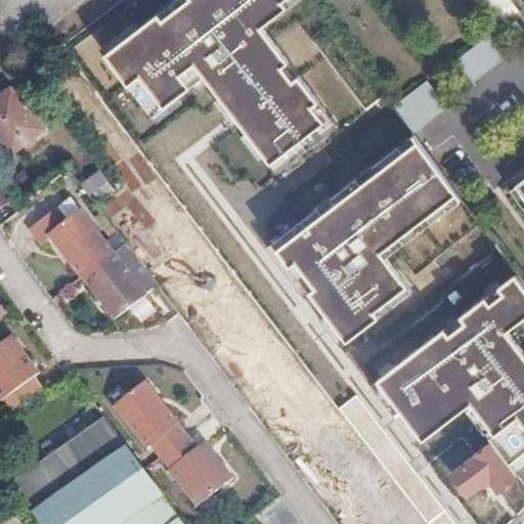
[(115,0),(56,44),(424,523),(459,523),(171,147),(165,139),(121,82),(160,51),(178,37),(149,0),(115,0)]
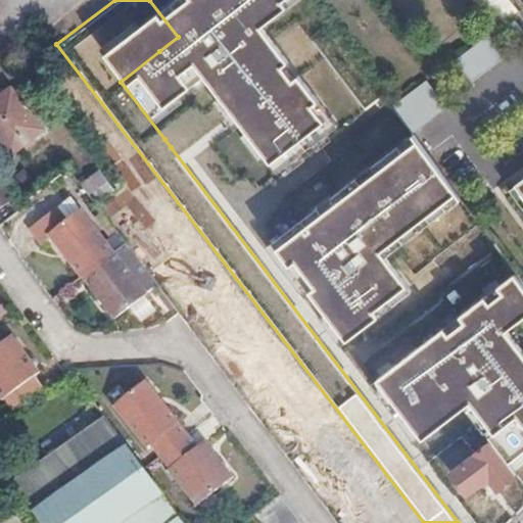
[(149,0),(178,37),(189,50),(254,0),(149,0)]
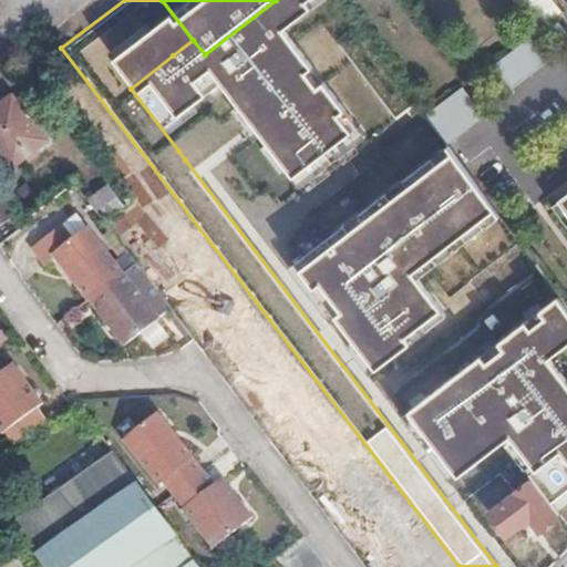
[(566,17),(560,9),(543,23),(566,54),(566,17)]
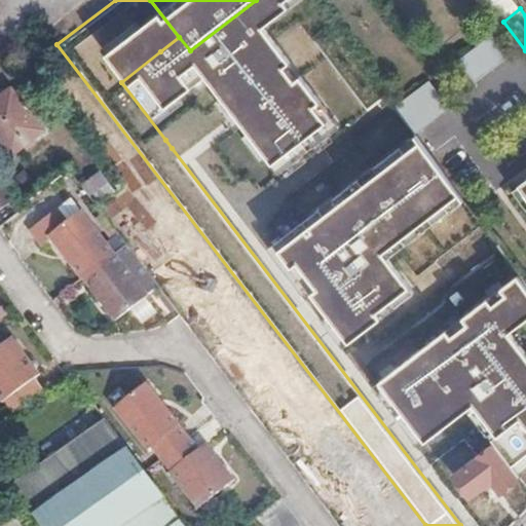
[(165,140),(172,148),(211,117),(160,51),(121,82),(165,140)]
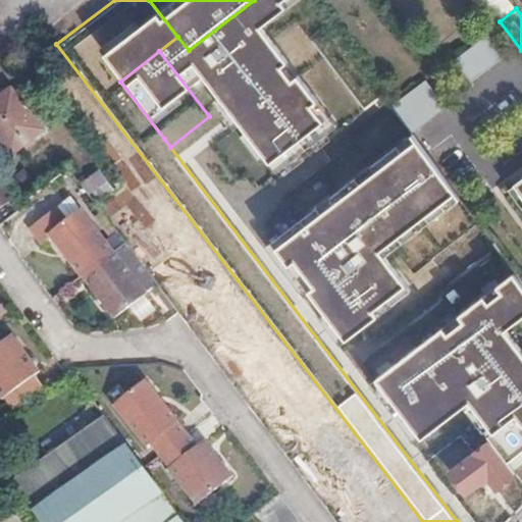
[(296,65),(295,137),(295,143),(336,144),(336,100),(315,100),(315,65),(296,65)]
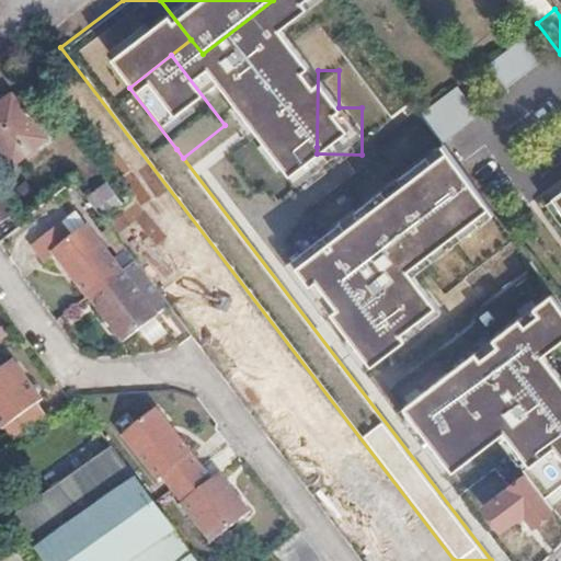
[(0,151),(9,163),(43,138),(10,94),(0,101),(0,151)]
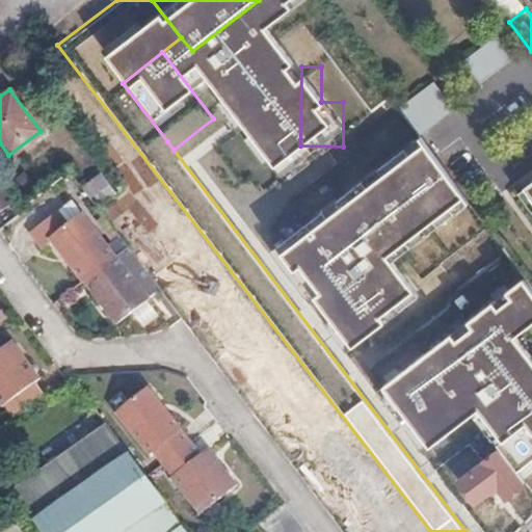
[(498,446),(525,484),(531,478),(531,425),(459,331),(362,205),(320,148),(309,156),(365,228),(400,272),(407,294),(422,339),(498,446)]
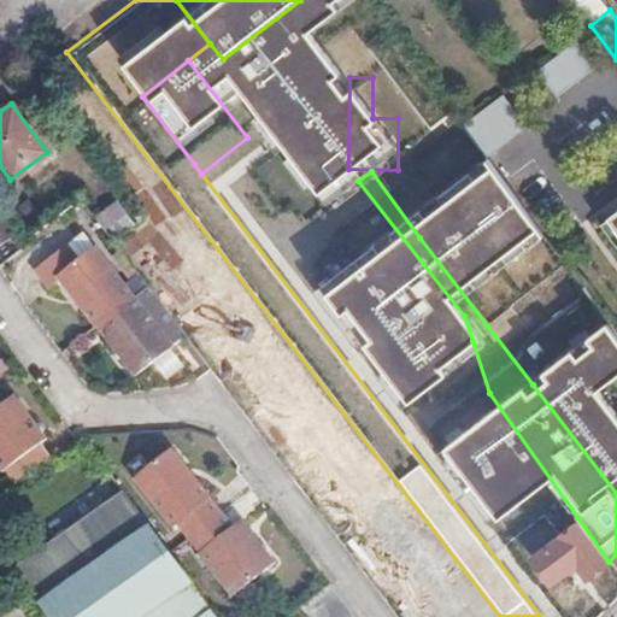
[(117,199),(100,217),(118,234),(135,217),(117,199)]
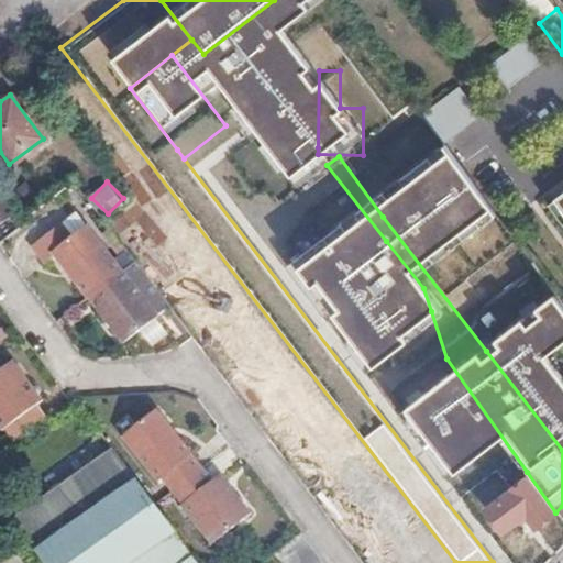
[(0,218),(10,210),(0,197),(0,218)]
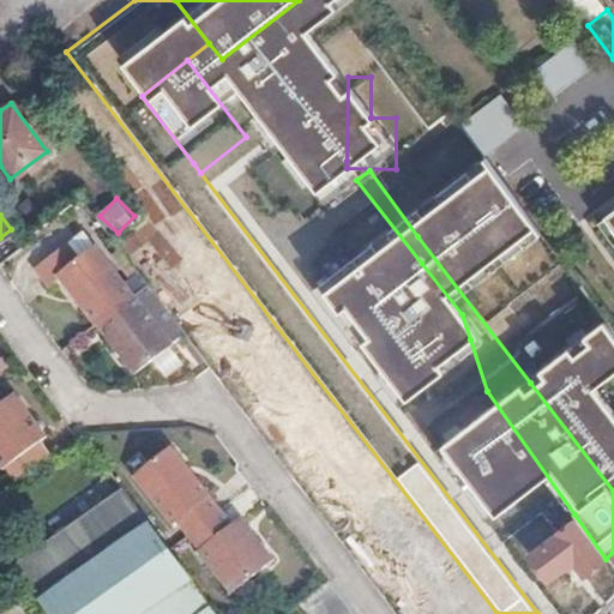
[(354,314),(399,278),(356,223),(305,263),(348,318),(354,314)]
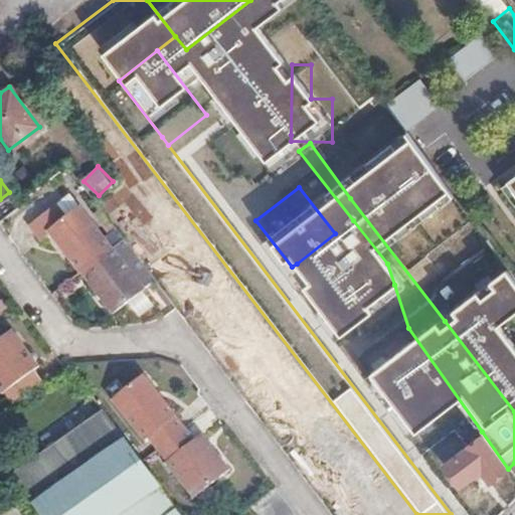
[(109,314),(153,280),(132,251),(119,263),(74,205),(60,216),(48,200),(22,221),(34,237),(43,230),(109,314)]
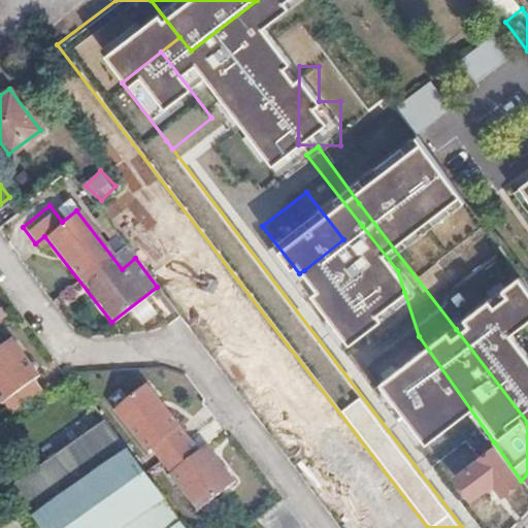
[(527,222),(499,246),(521,275),(527,285),(527,222)]
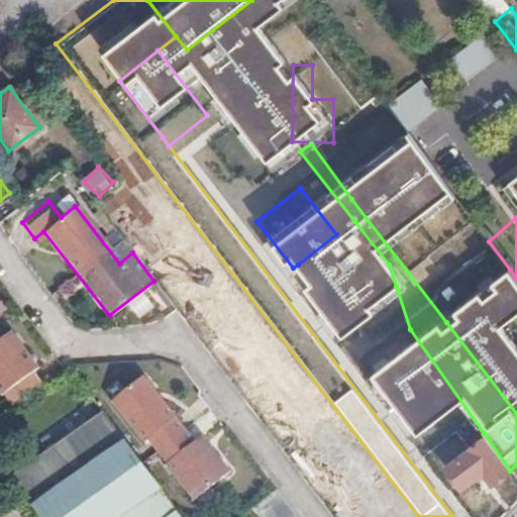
[(389,265),(354,221),(336,234),(298,265),(343,325),(396,286),(389,265)]
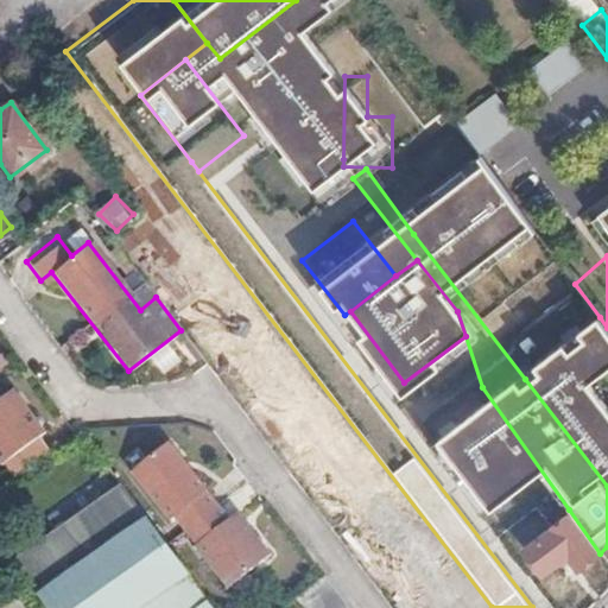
[(0,456),(14,475),(51,449),(43,437),(49,432),(17,387),(0,399),(0,456)]
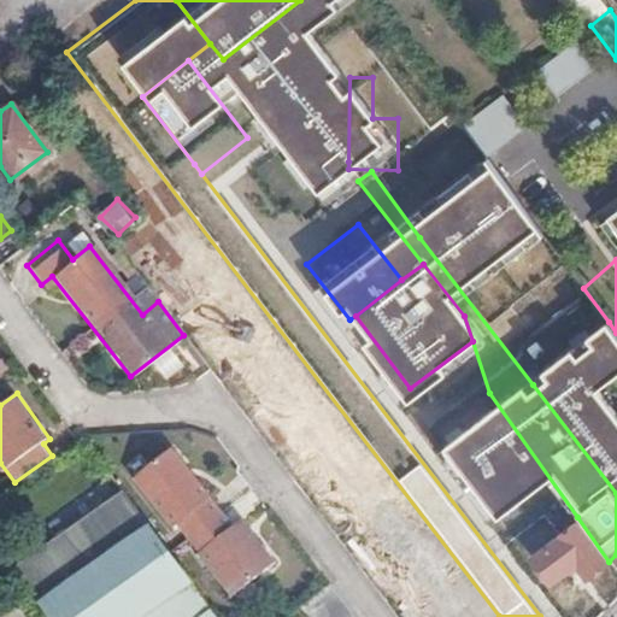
[(221,510),(174,446),(134,475),(171,526),(176,521),(199,550),(197,552),(230,597),(274,564),(239,518),(229,527),(218,512),(221,510)]
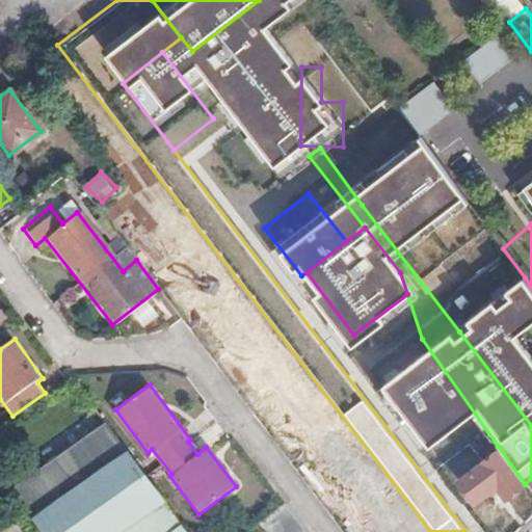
[(2,474),(17,494),(45,531),(187,531),(96,408),(2,474)]
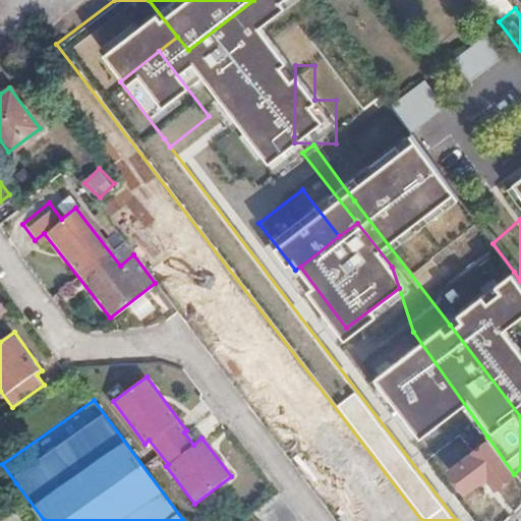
[(496,487),(514,474),(487,437),(462,455),(450,439),(457,432),(446,416),(421,432),(462,489),(476,478),(479,481),(486,476),(496,487)]
